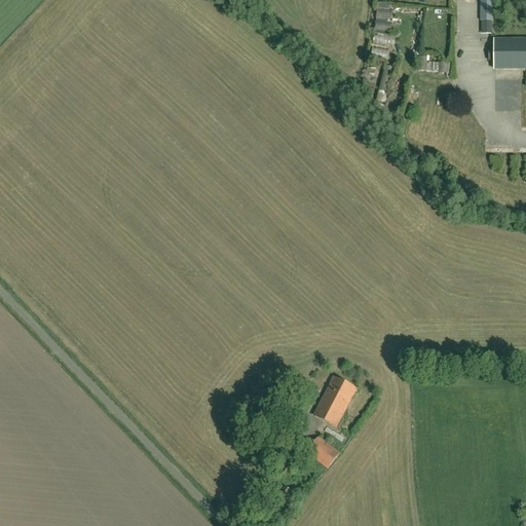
[(392,24),(393,16),(378,13),(377,21),(392,24)]
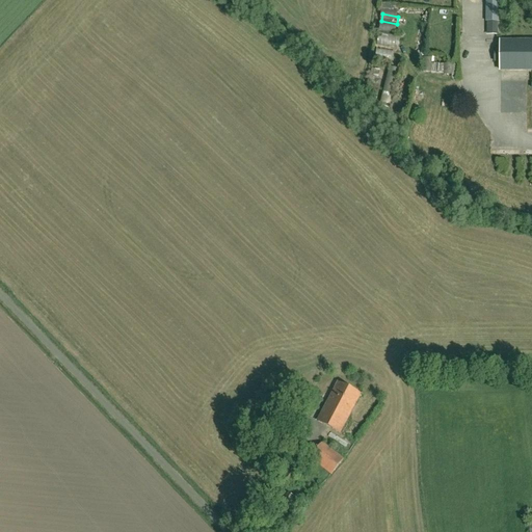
[(498,31),(498,22),(488,22),(488,31),(498,31)]
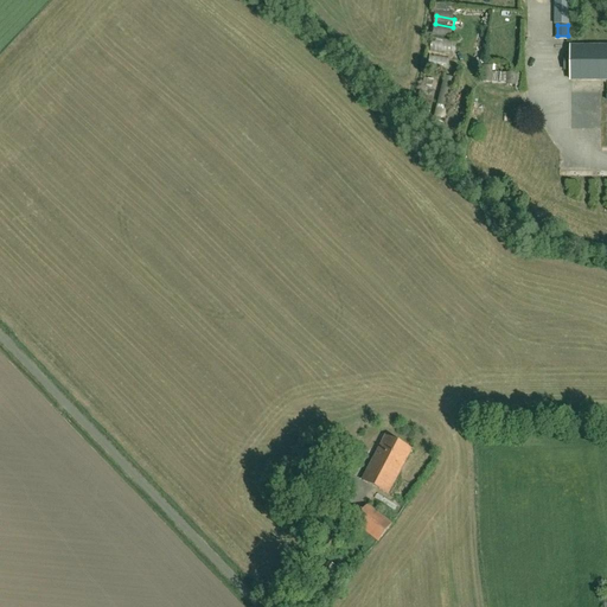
[(436,44),(435,53),(454,56),(455,48),(436,44)]
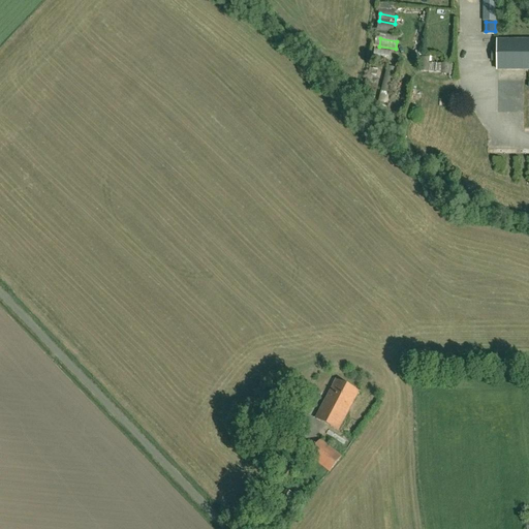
[(528,40),(498,41),(498,70),(528,69),(528,40)]
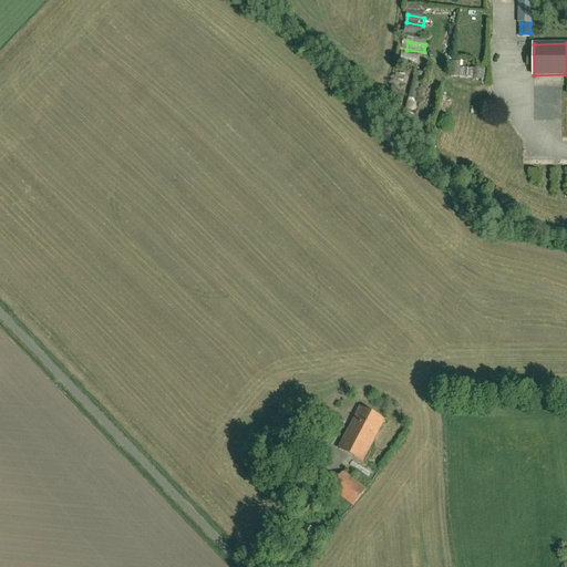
[(463,107),(483,107),(484,95),(471,95),(471,101),(464,100),(463,107)]
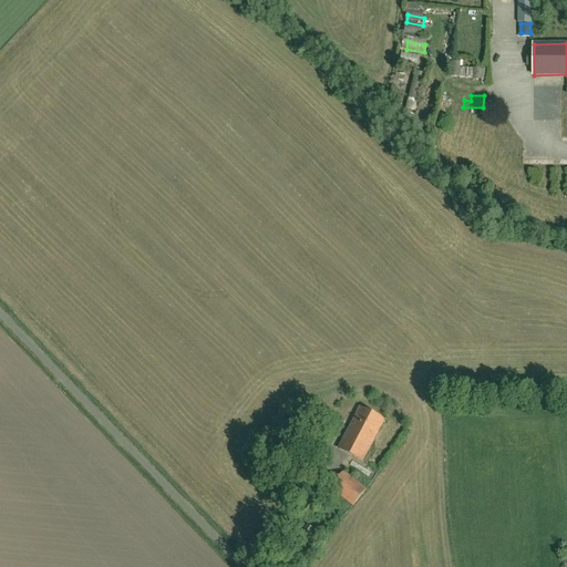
[(363,462),(384,421),(360,408),(339,450),(363,462)]
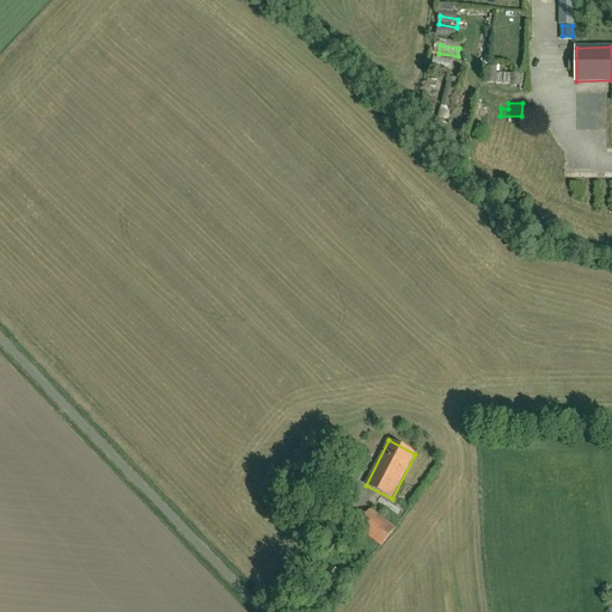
[(396,530),(371,509),(357,527),(381,548),(396,530)]
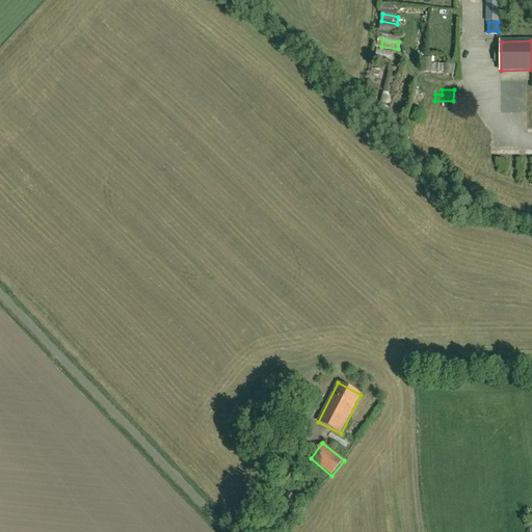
[(299,470),(294,467),(287,479),(291,482),(299,470)]
